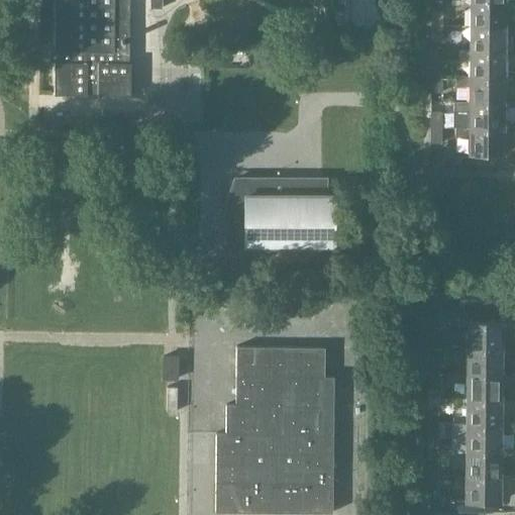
[(56,0),(56,52),(52,52),(52,53),(52,63),(56,63),(55,96),(88,96),(88,94),(99,94),(99,96),(131,96),(132,64),(130,64),(130,0),(56,0)]
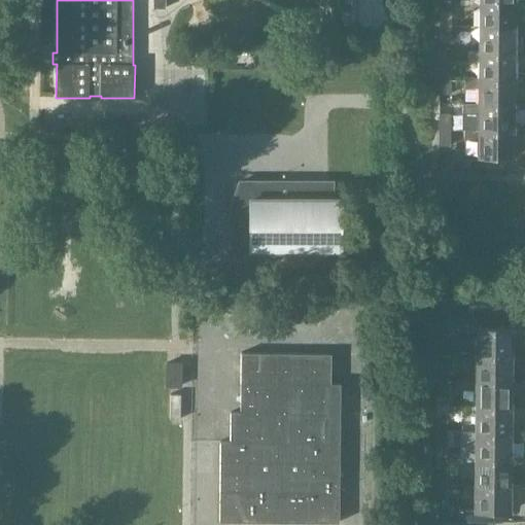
[(166,0),(154,0),(154,10),(166,10),(166,0)]
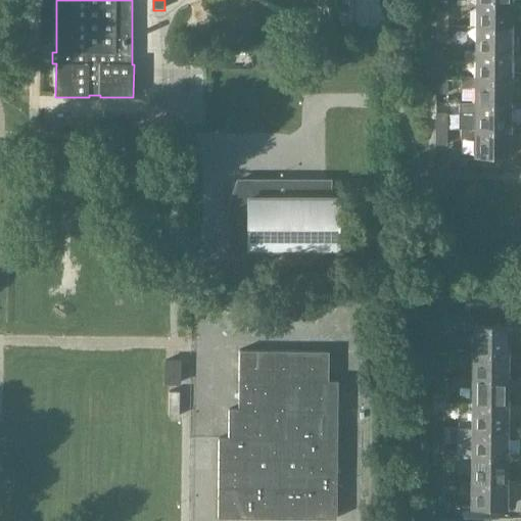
[(336,0),(336,13),(337,13),(349,13),(349,0),(336,0)]
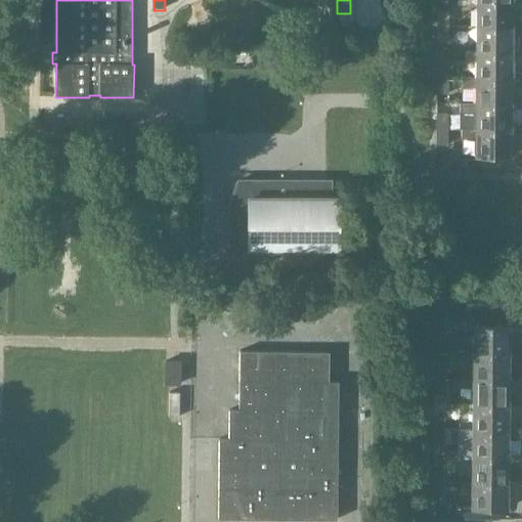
[(513,28),(513,1),(477,1),(476,27),(513,28)]
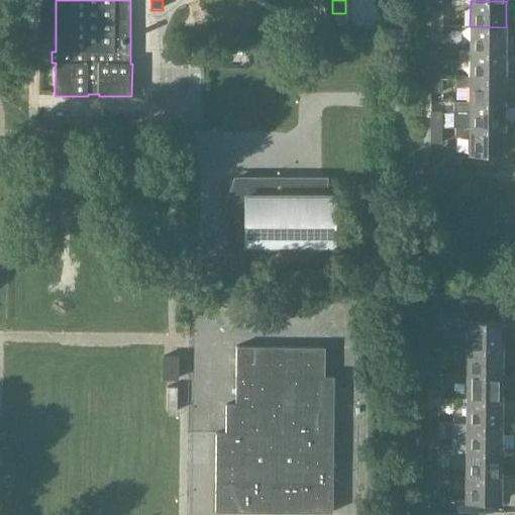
[(431,26),(443,27),(443,11),(432,11),(431,26)]
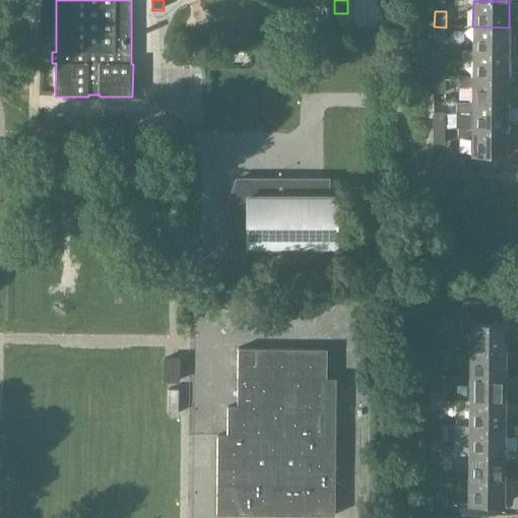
[(445,43),(446,27),(434,26),(434,43),(445,43)]
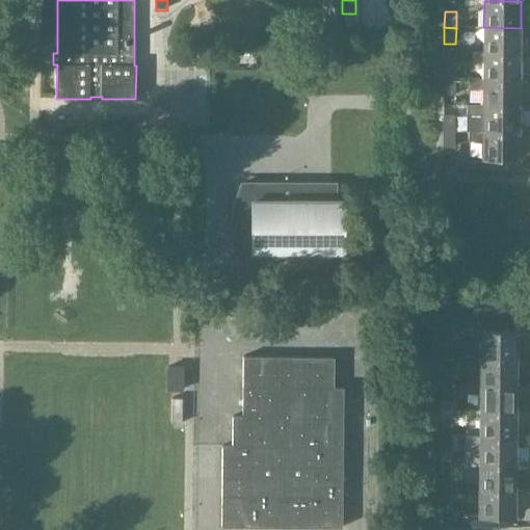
[(521,54),(521,28),(483,27),(483,53),(521,54)]
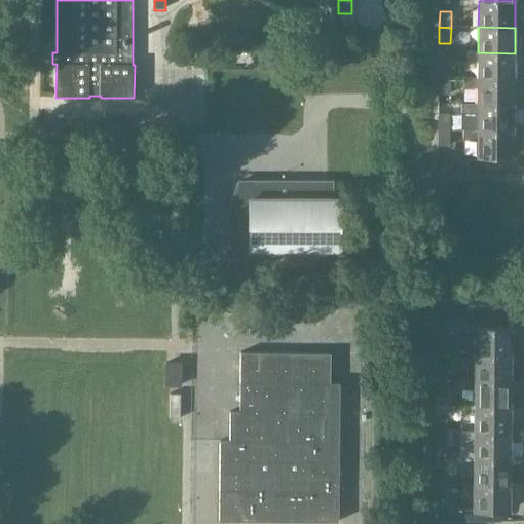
[(515,53),(478,52),(466,52),(466,63),(478,63),(478,78),(515,79),(515,53)]
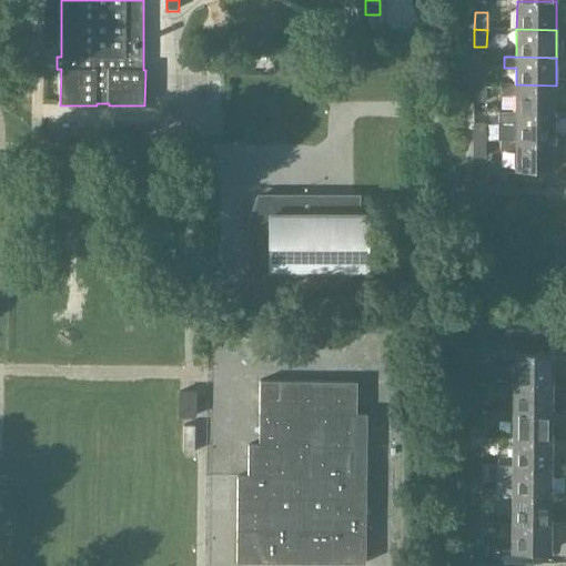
[(474,86),(486,86),(486,68),(474,68),(474,86)]
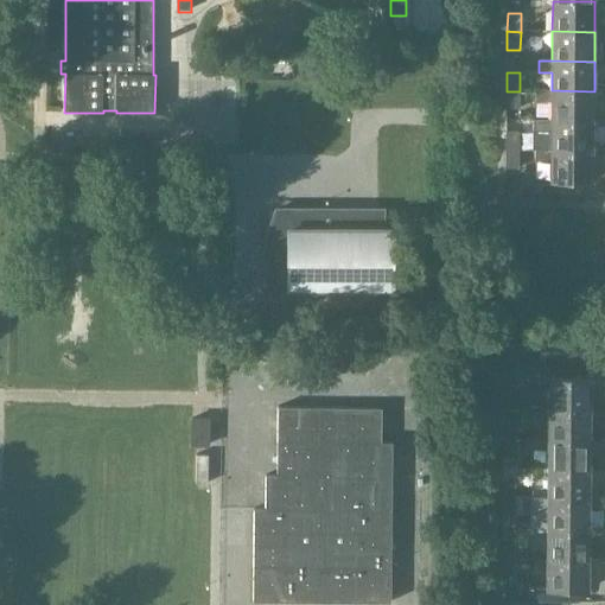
[(594,91),(552,90),(535,90),(535,102),(552,102),(552,121),(594,121),(594,91)]
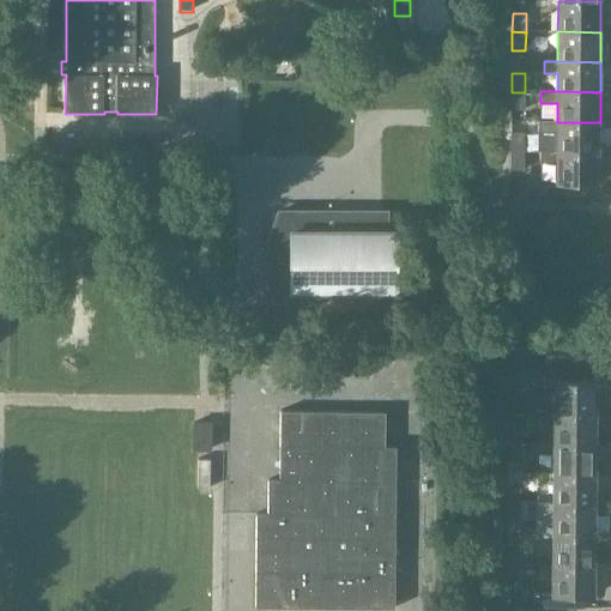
[(525,110),(525,92),(512,92),(512,110),(525,110)]
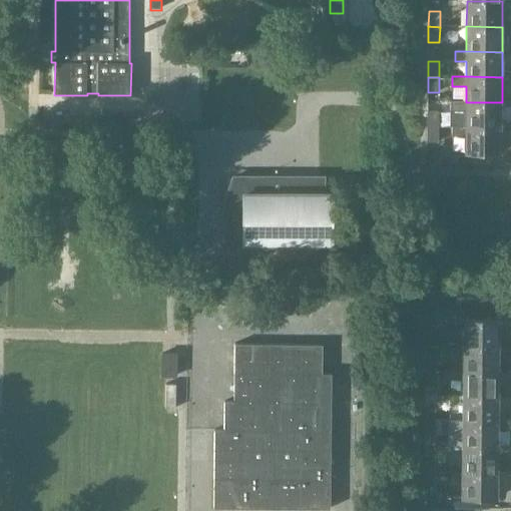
[(502,102),(466,102),(450,101),(450,111),(466,111),(466,127),(501,127),(502,102)]
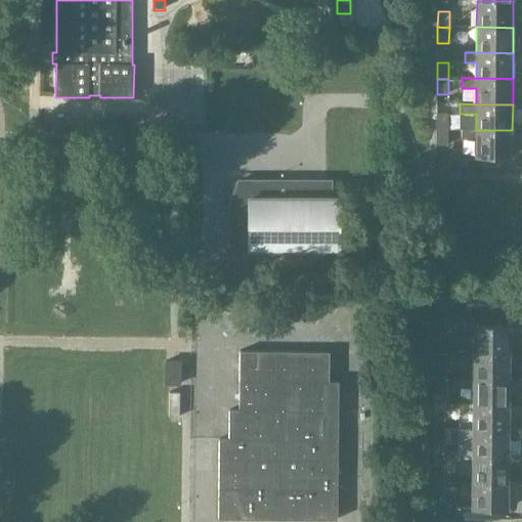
[(448,115),(438,115),(437,115),(437,130),(448,130),(448,115)]
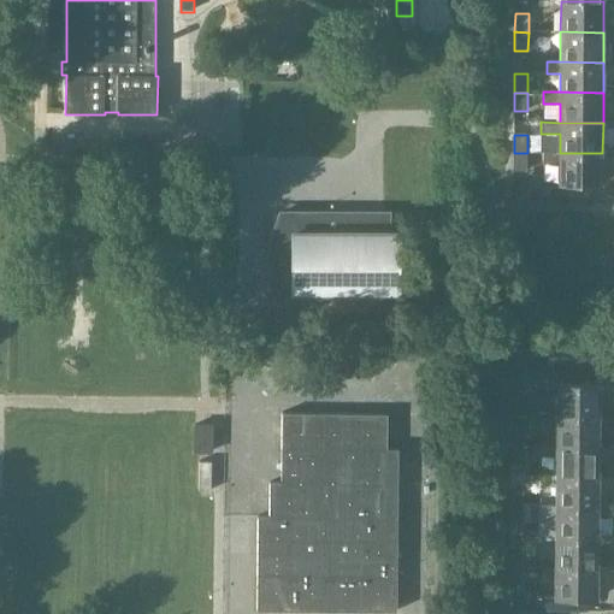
[(527,172),(527,153),(514,153),(513,172),(527,172)]
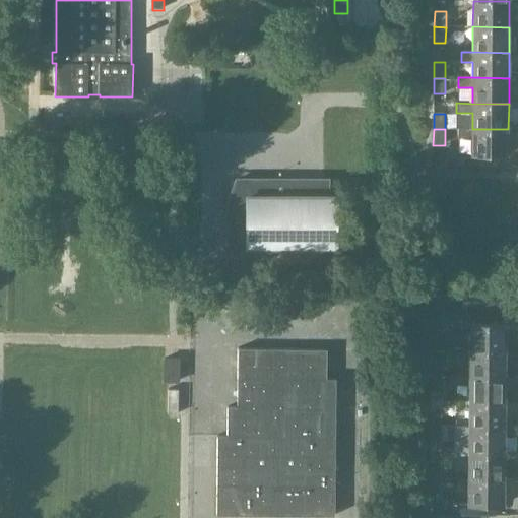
[(508,129),(472,129),(458,129),(458,139),(471,139),(471,154),(471,155),(508,155),(508,129)]
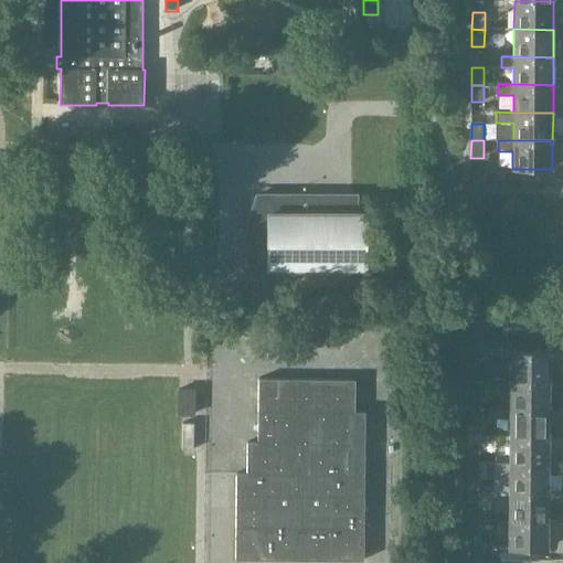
[(358,214),(358,198),(258,197),(257,201),(255,205),(254,211),(253,214),(252,220),(251,224),(250,230),(250,234),(250,242),(250,248),(250,252),(250,257),(251,263),(252,266),(253,272),(254,275),(255,279),(257,284),(258,287),(348,287),(348,271),(365,271),(365,214),(358,214)]
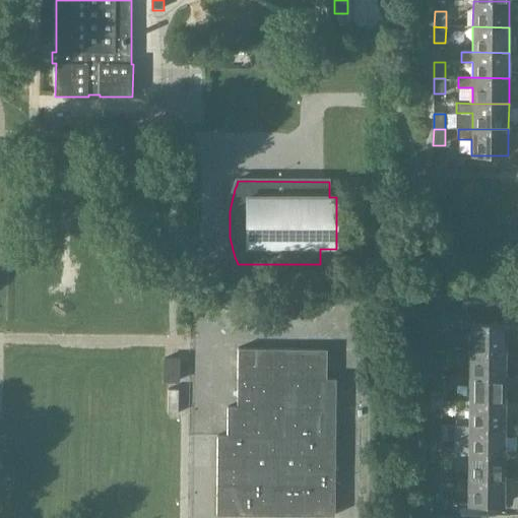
[(503,324),(503,302),(448,301),(448,318),(462,318),(462,334),(469,334),(469,350),(506,350),(506,324),(503,324)]
